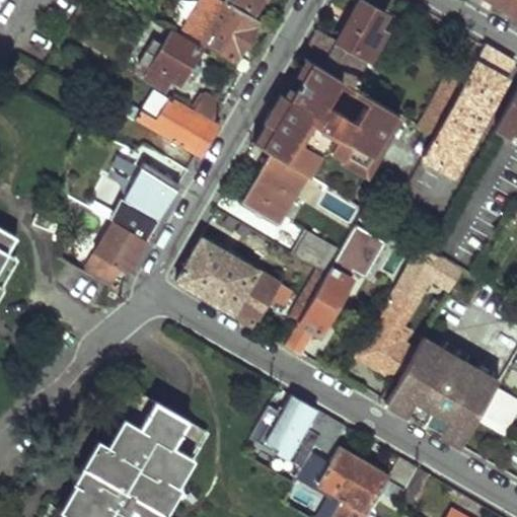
[(262,23),(220,0),(202,0),(185,29),(239,61),(262,23)]
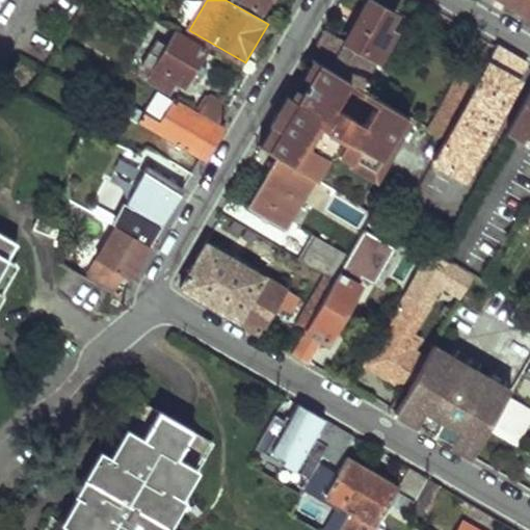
[(270,0),(243,0),(242,3),(263,14),(270,0)]
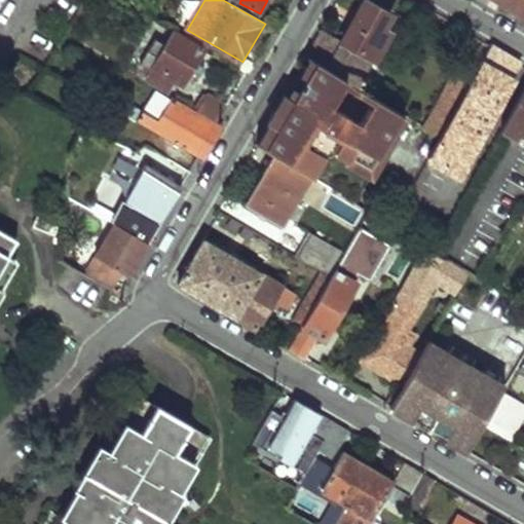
[(523,0),(494,0),(507,7),(523,17),(523,0)]
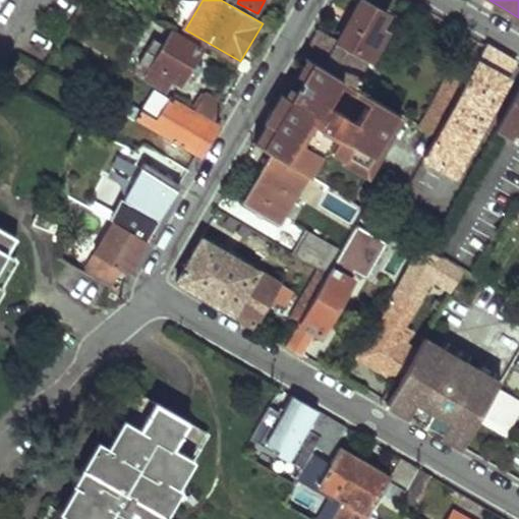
[(355,88),(386,34),(378,29),(386,13),(363,2),(340,42),(319,30),(303,57),(347,82),(355,88)]
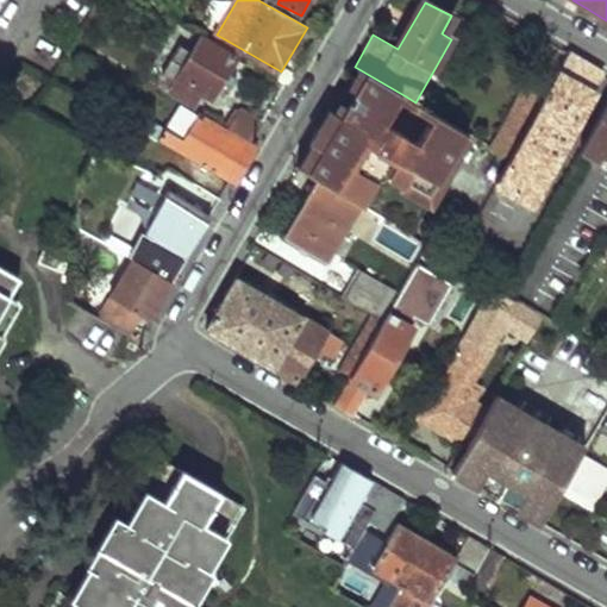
[(237,60),(202,39),(171,92),(194,104),(202,89),(214,95),(223,82),(241,79),(230,72),(237,60)]
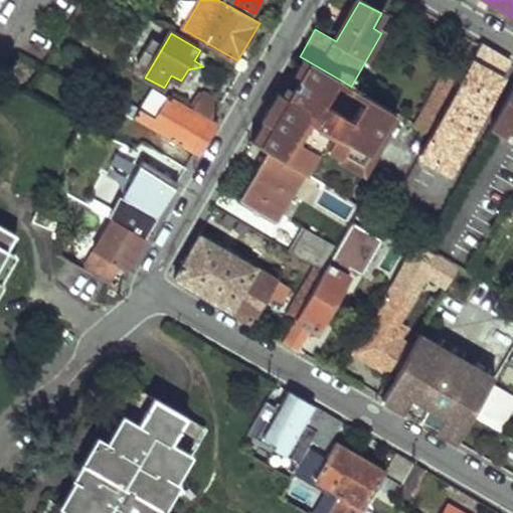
[(504,59),(480,45),(465,73),(431,137),(419,157),(449,171),(509,62),(504,59)]
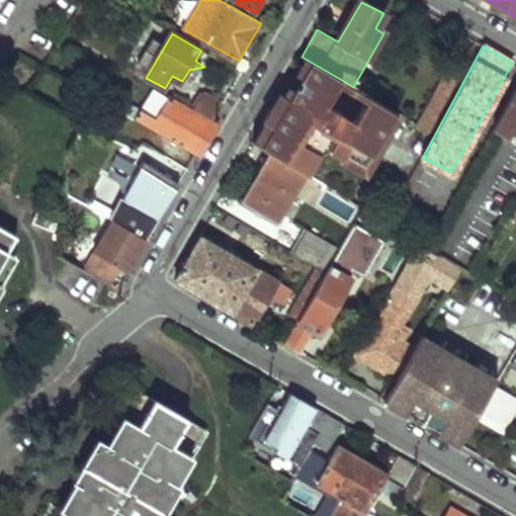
[(306,173),(350,200),(399,115),(369,96),(357,114),(335,99),(345,82),(302,57),(291,73),(303,79),(297,90),(286,84),(253,142),(271,153),(306,173)]
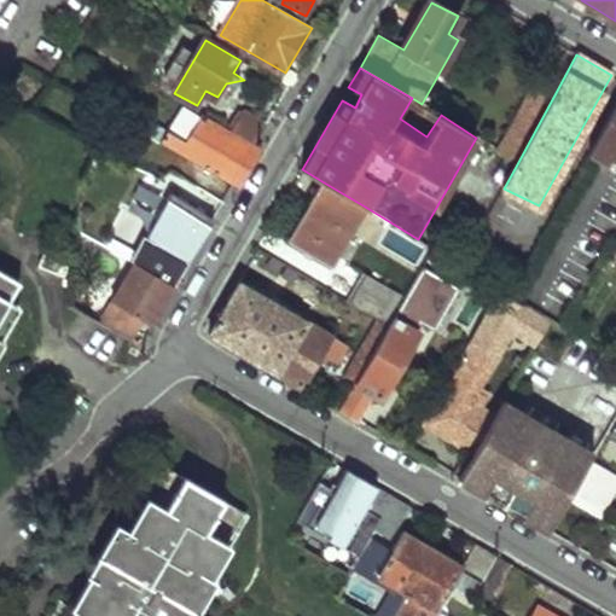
[(517,164),(558,88),(538,77),(498,151),(517,164)]
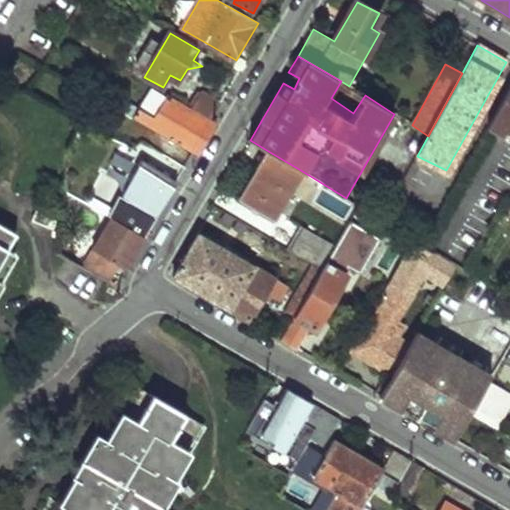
[(509,88),(485,132),(509,147),(509,88)]
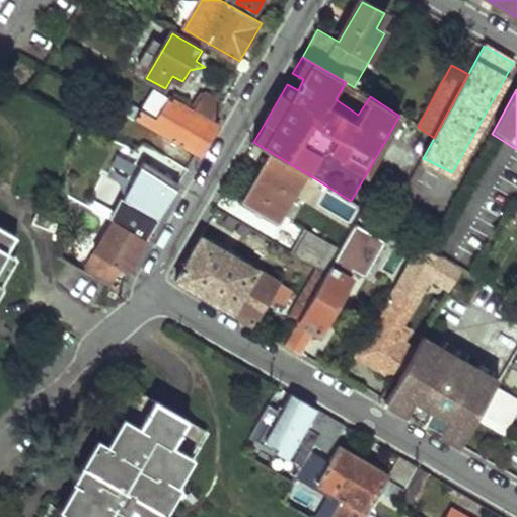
[(160,122),(172,100),(154,91),(143,111),(160,122)]
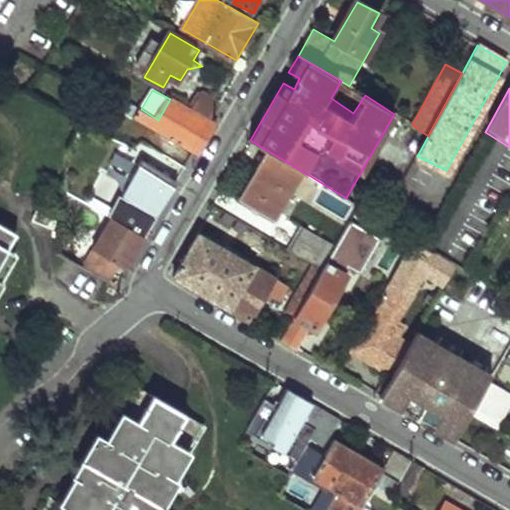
[(203,91),(193,109),(212,120),(222,102),(203,91)]
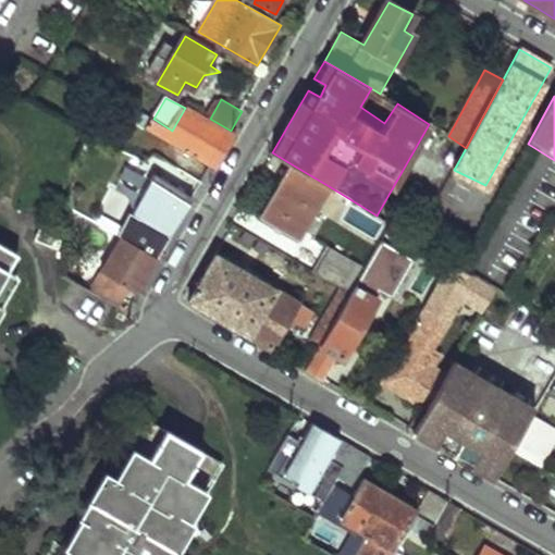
[(216,169),(235,132),(231,131),(210,119),(186,106),(185,108),(172,131),(153,119),(151,118),(146,130),(210,168),(216,169)]
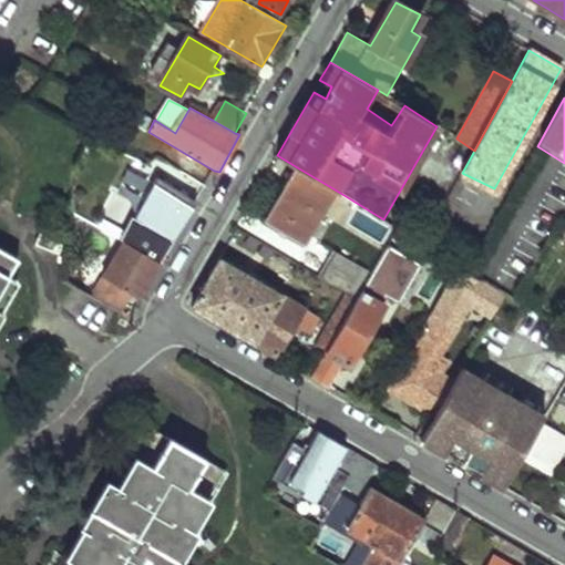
[(302,245),(335,189),(297,167),(265,222),(302,245)]
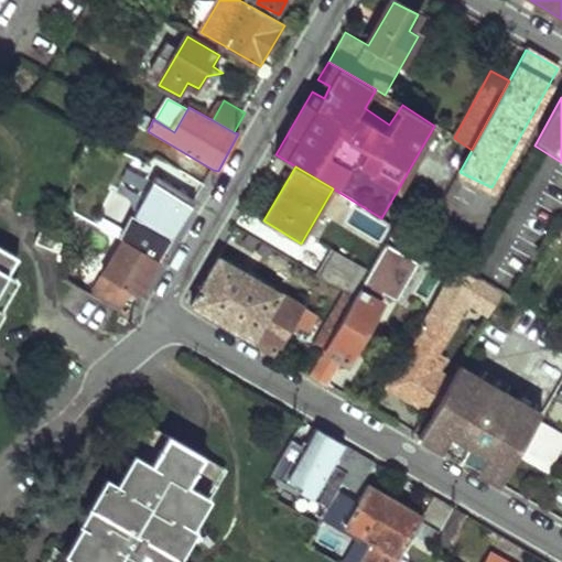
[(196,202),(159,177),(118,247),(146,267),(157,251),(162,255),(196,202)]
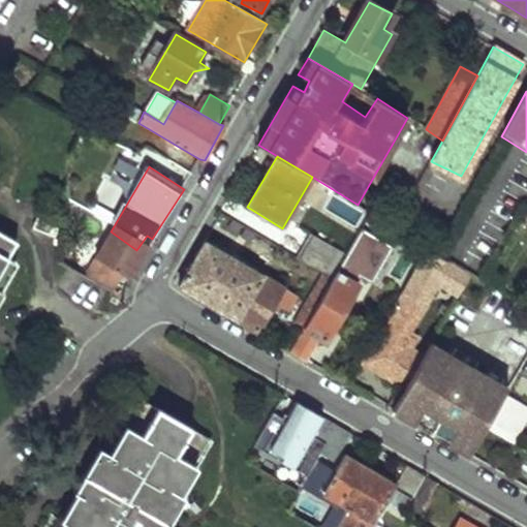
[(0,316),(12,293),(7,291),(22,262),(12,256),(22,240),(0,227),(0,316)]
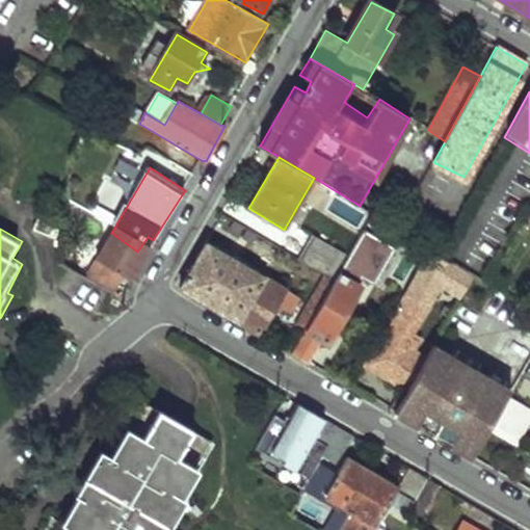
[(344,250),(317,235),(300,262),(324,276),(327,279),(344,250)]
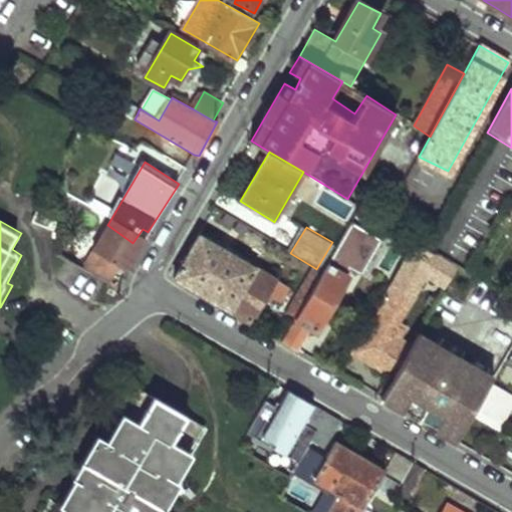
[(280,283),(199,234),(176,278),(195,289),(241,315),(250,321),(264,295),(271,299),(280,283)]
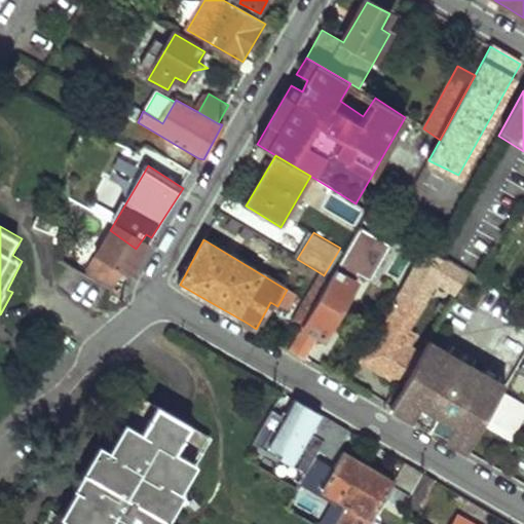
[(465,273),(427,252),(362,361),(382,373),(403,385),(425,347),(412,339),(421,326),(412,322),(440,274),(458,285),(465,273)]
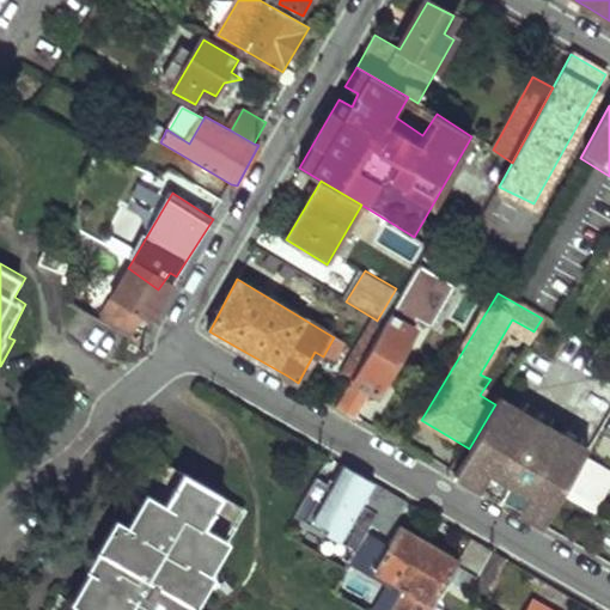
[(402,296),(385,325),(337,407),(355,415),(370,391),(378,396),(415,331),(408,328),(422,306),(402,296)]
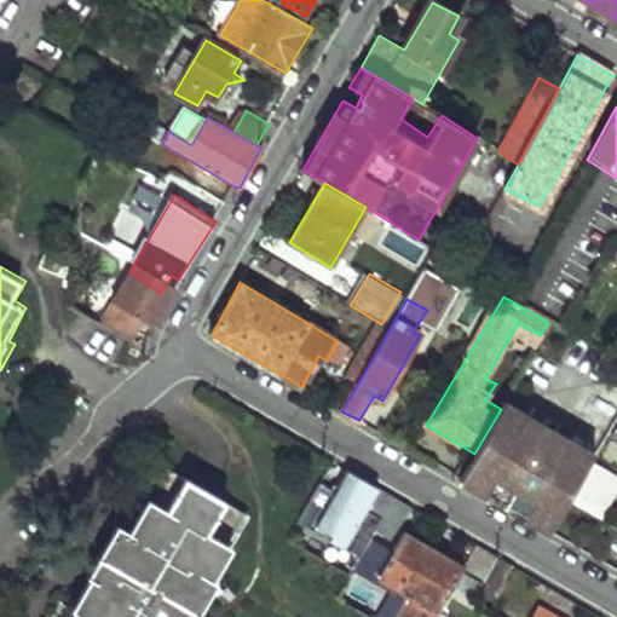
[(381,324),(378,322),(330,404),(341,411),(390,329),(381,324)]
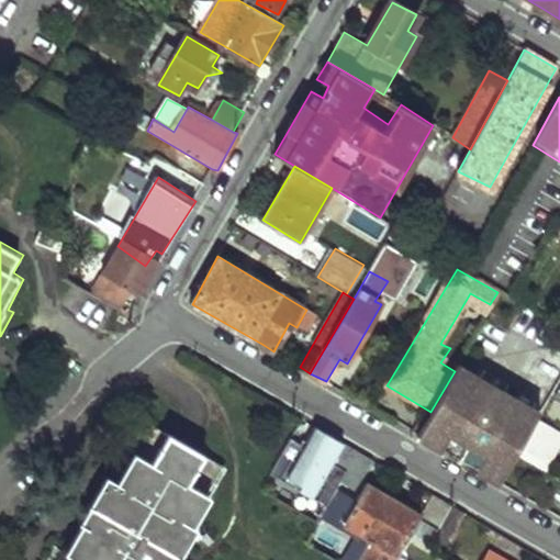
[(538,412),(458,365),(455,371),(430,412),(417,436),(466,465),(497,483),(515,454),(536,418),(538,412)]
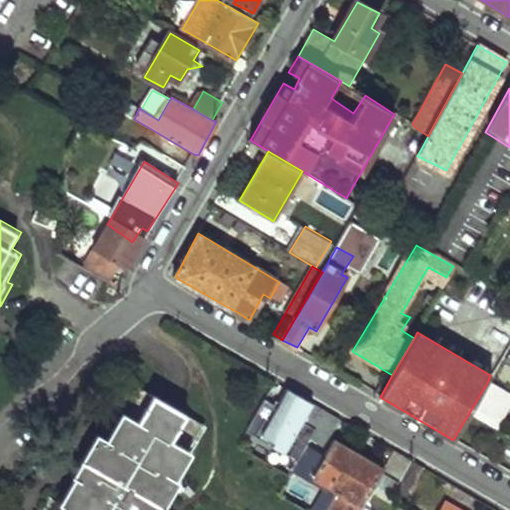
[(509,394),(488,381),(469,413),(494,428),(509,402),(509,394)]
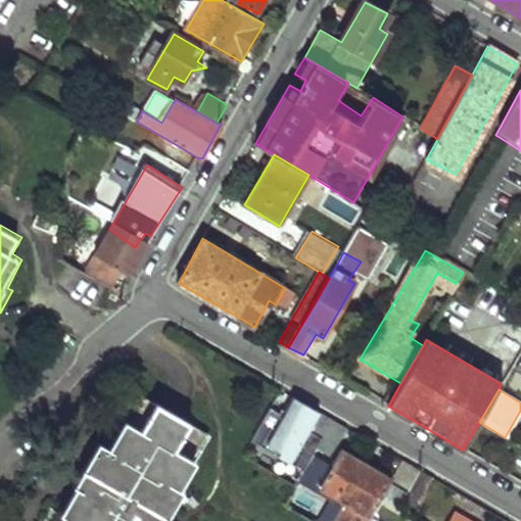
[(318,447),(333,421),(316,411),(295,399),(285,417),(271,409),(251,442),(267,451),(270,446),(281,453),(277,458),(303,471),(318,447)]
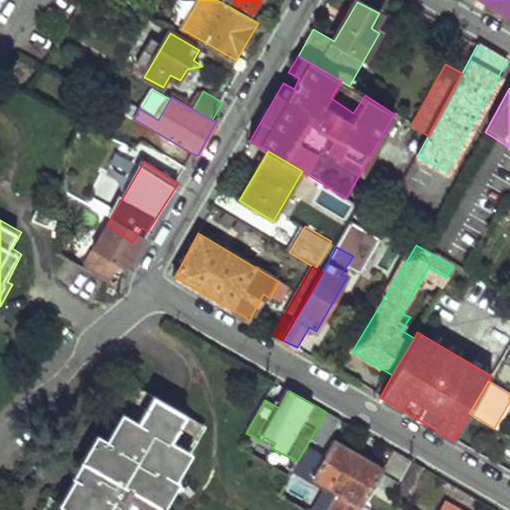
[(178,483),(206,430),(186,419),(140,394),(136,392),(106,446),(98,441),(61,509),(170,509),(183,486),(178,483)]
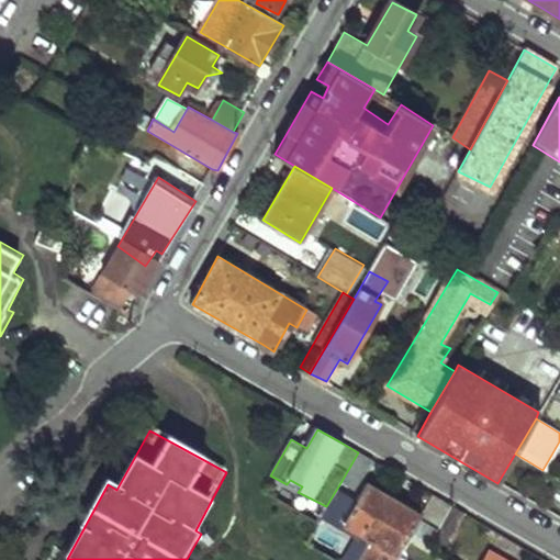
[(357,559),(394,499),(373,486),(367,482),(377,463),(358,452),(342,481),(360,493),(343,524),(358,533),(342,559),(357,559)]
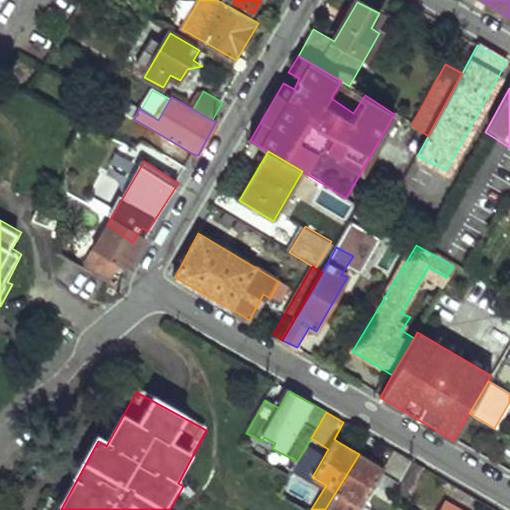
[(397,489),(411,462),(396,454),(388,470),(359,454),(325,509),(337,509),(346,497),(361,505),(379,476),(397,489)]
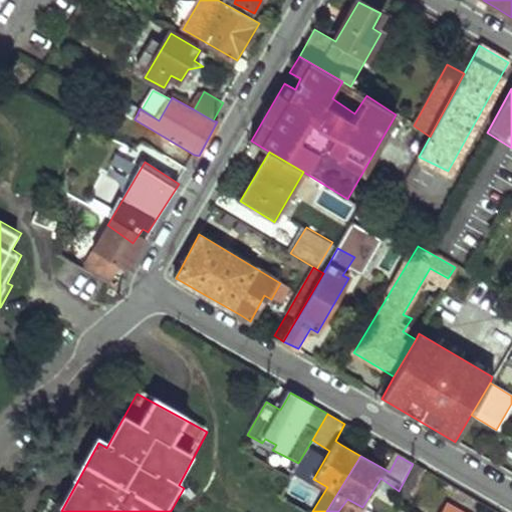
[(440,479),(413,464),(399,491),(396,496),(408,504),(413,494),(427,502),(440,479)]
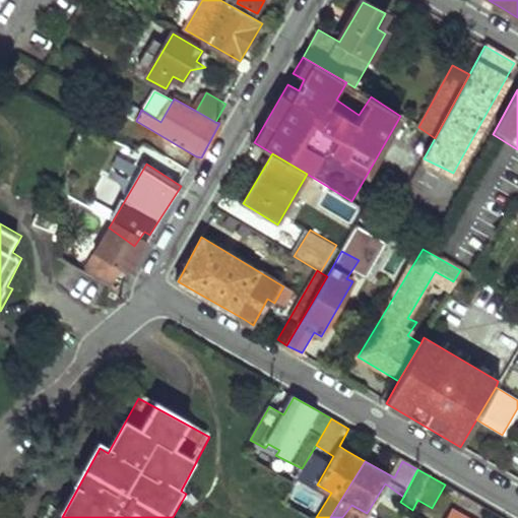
[(367,517),(369,514),(367,513),(351,505),(342,517),(367,517)]
